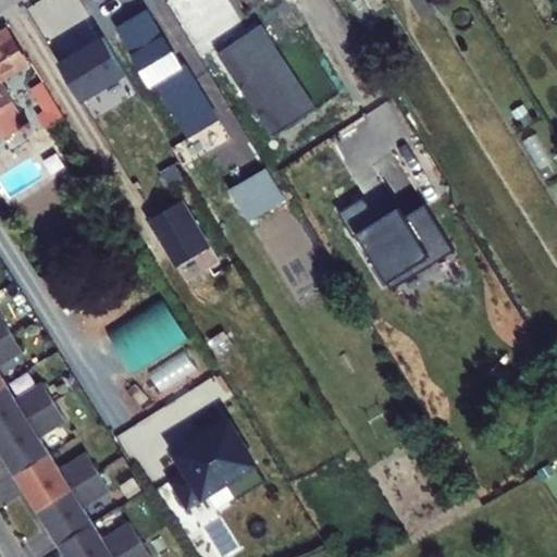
[(189,137),(219,120),(184,63),(181,65),(146,10),(118,28),(151,84),(156,82),(189,137)]
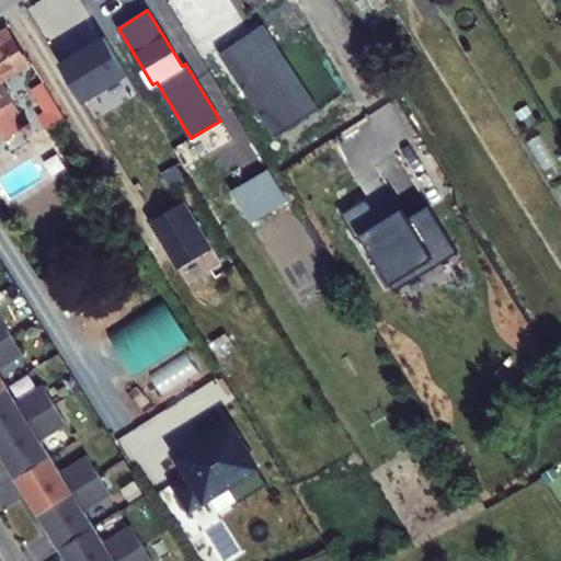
[(264,24),(220,54),(275,136),(312,111),(271,48),(277,44),(264,24)]
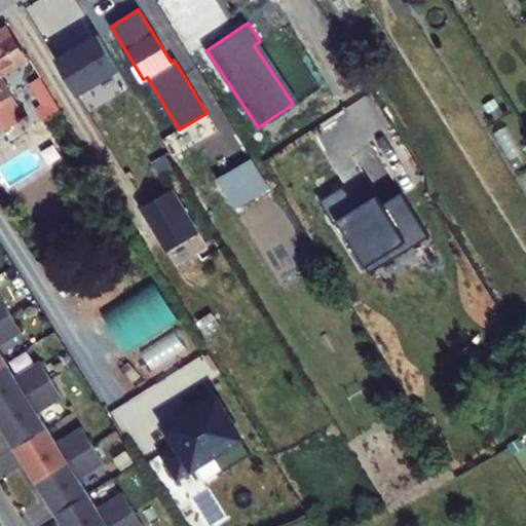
[(119,69),(98,34),(55,61),(77,96),(119,69)]
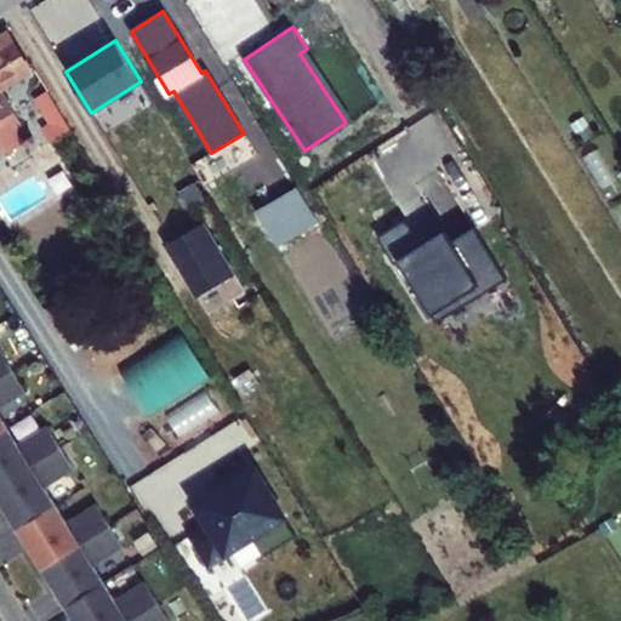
[(0,86),(23,73),(6,47),(0,51),(0,143),(6,153),(28,138),(0,93),(0,86)]
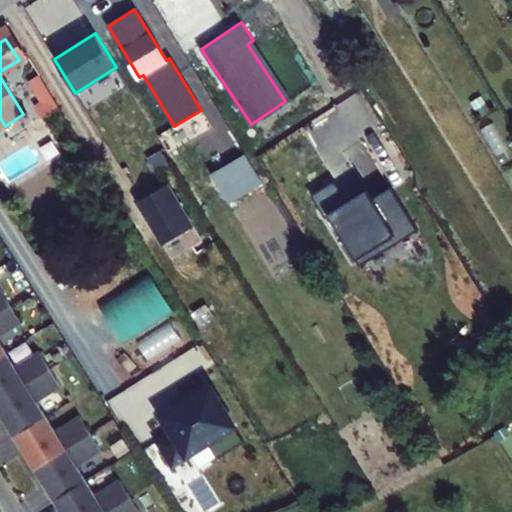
[(59,106),(48,88),(41,92),(45,101),(28,111),(33,119),(37,117),(38,120),(59,106)]
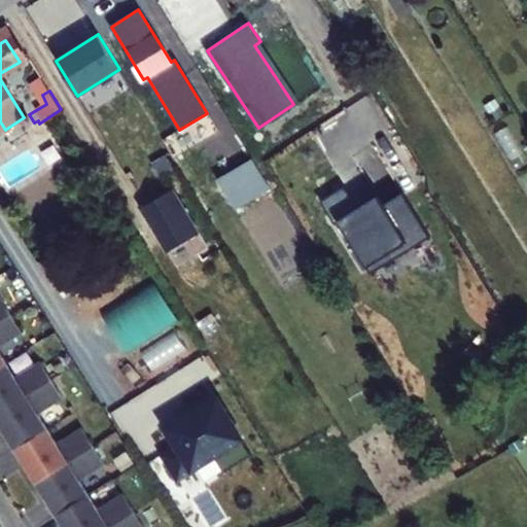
[(269,184),(252,157),(221,176),(238,203),(269,184)]
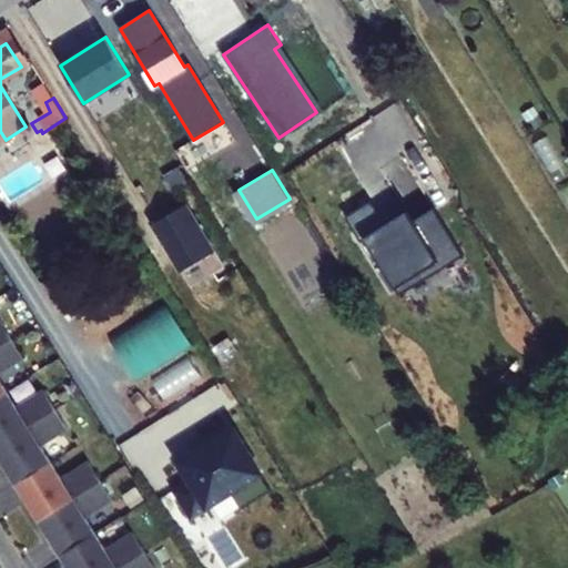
[(215,251),(186,203),(152,224),(180,272),(215,251)]
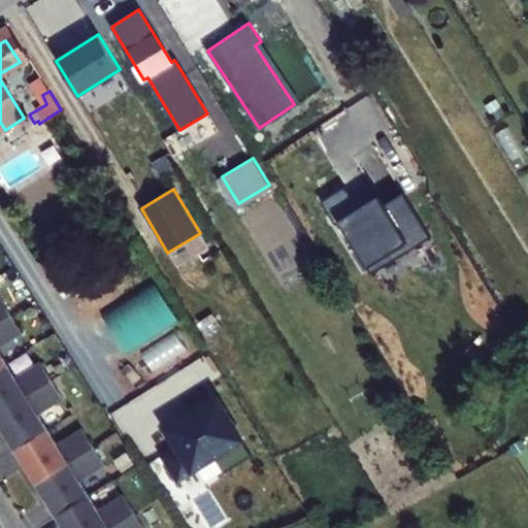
[(368,268),(427,230),(404,193),(364,218),(359,208),(339,221),(368,268)]
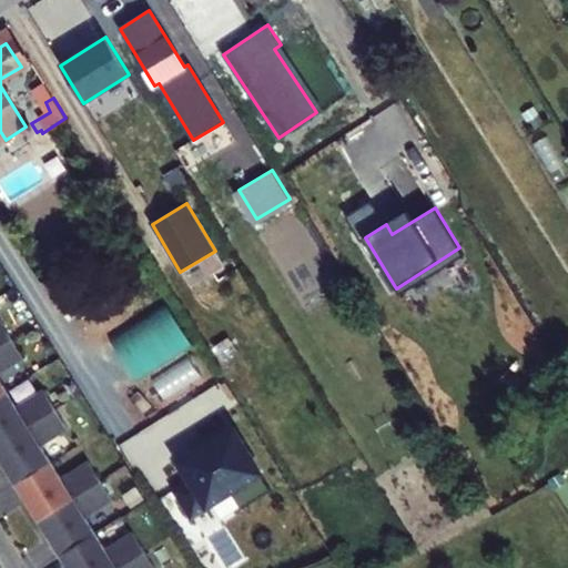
[(0,345),(14,336),(2,317),(0,317),(0,345)]
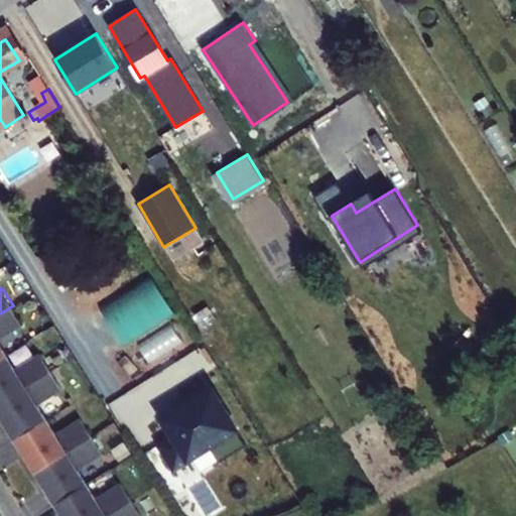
[(13,305),(0,313),(0,358),(8,354),(0,340),(0,338),(24,324),(13,305)]
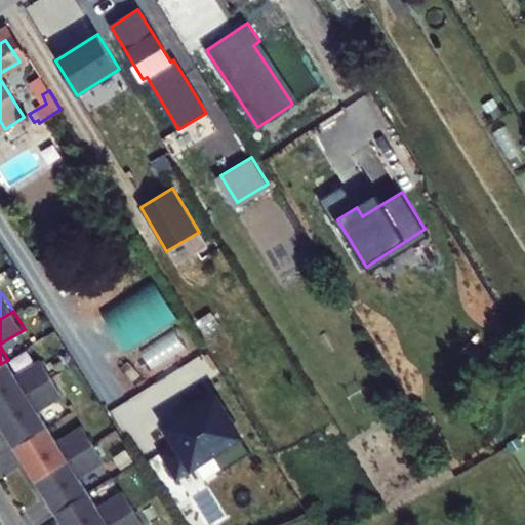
[(8,360),(0,364),(0,409),(54,376),(43,359),(17,374),(8,360)]
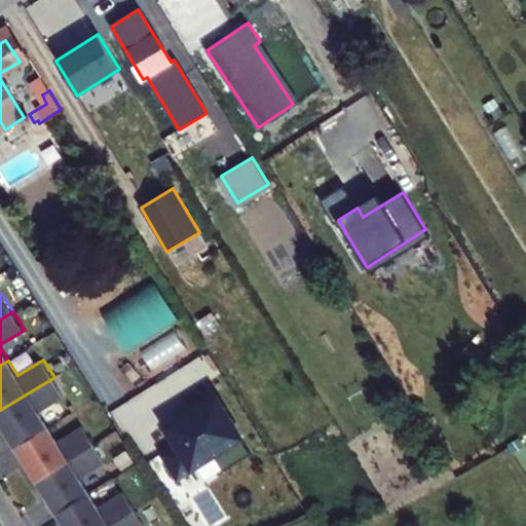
[(54,377),(0,410),(0,418),(17,446),(50,426),(40,411),(66,396),(54,377)]
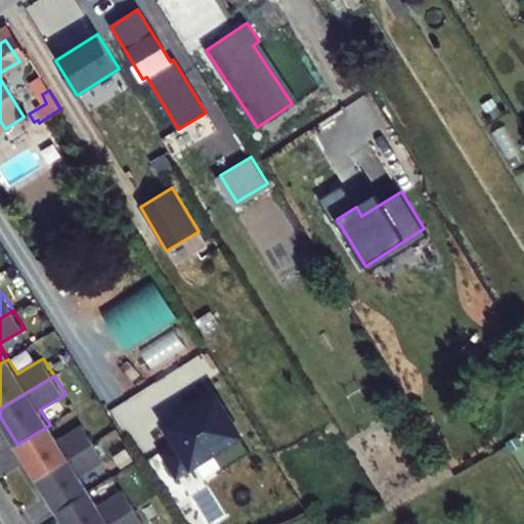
[(180,411),(163,422),(175,442),(162,450),(176,474),(212,452),(222,468),(250,450),(214,394),(181,413),(180,411)]
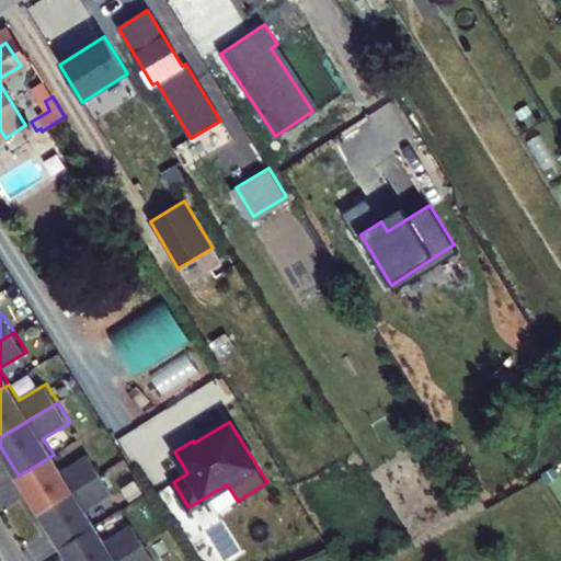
[(54,455),(19,476),(41,512),(103,473),(90,454),(64,470),(54,455)]
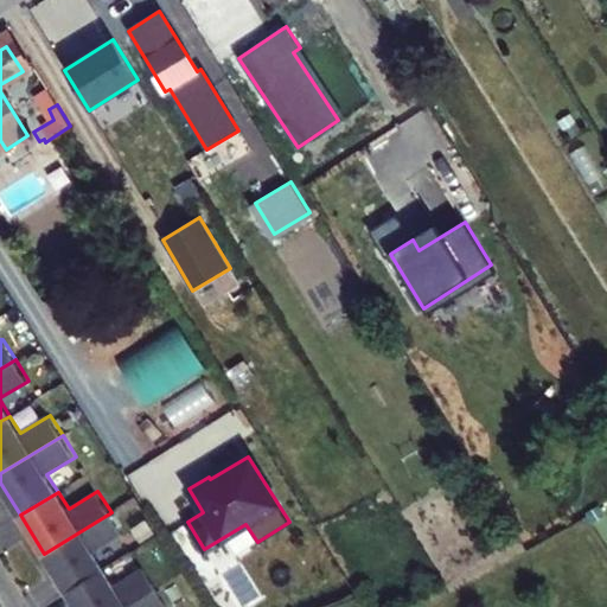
[(112,512),(44,554),(69,592),(98,573),(106,568),(95,551),(125,534),(112,512)]
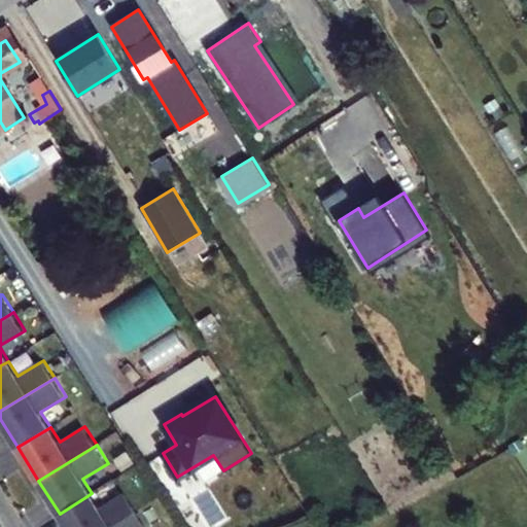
[(85,497),(60,514),(67,526),(110,526),(138,510),(126,492),(101,507),(92,493),(85,497)]
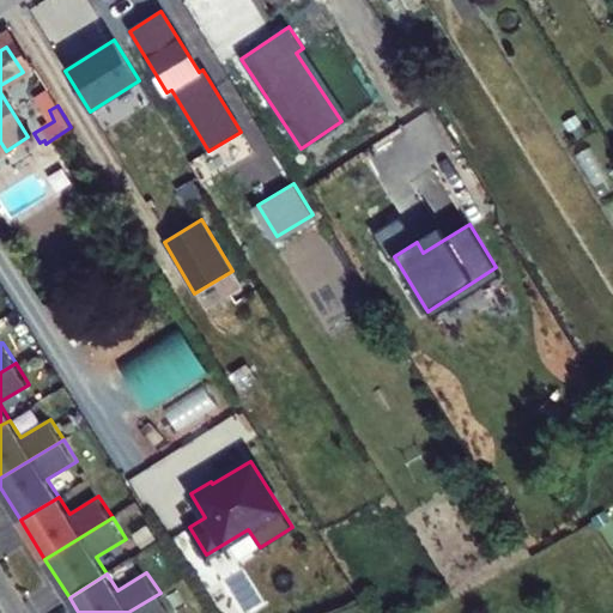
[(171,612),(161,593),(128,612),(171,612)]
